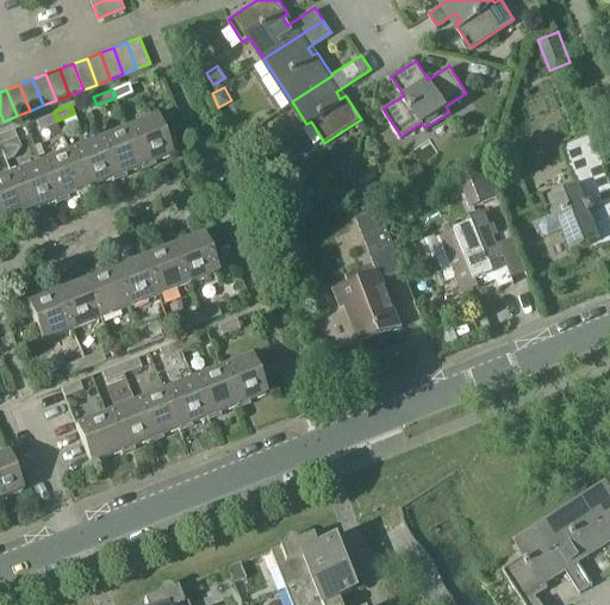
[(39,128),(57,120),(54,112),(37,118),(39,128)]
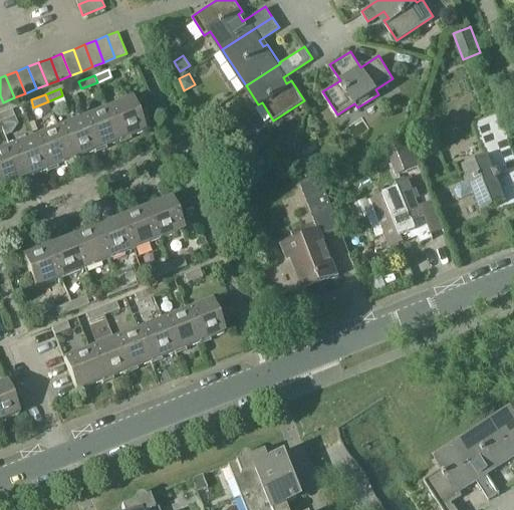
[(132,96),(106,106),(118,139),(144,129),(132,96)]
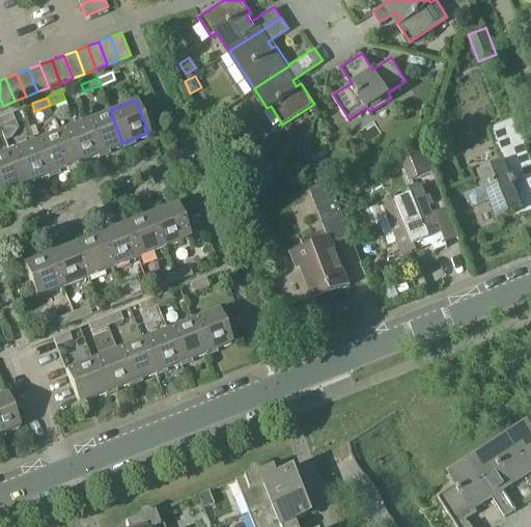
[(110,110),(85,119),(99,153),(122,143),(110,110)]
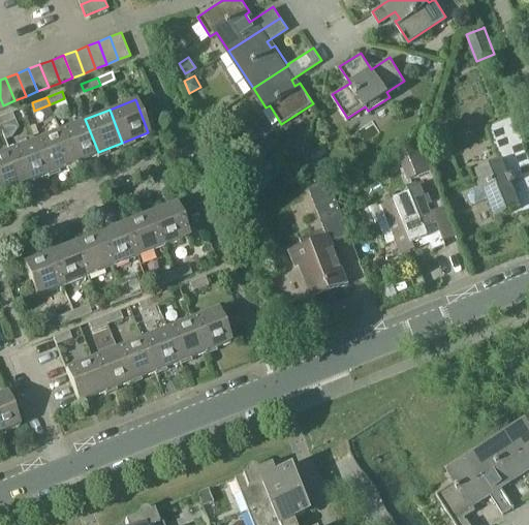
[(12,111),(0,115),(0,124),(16,118),(12,111)]
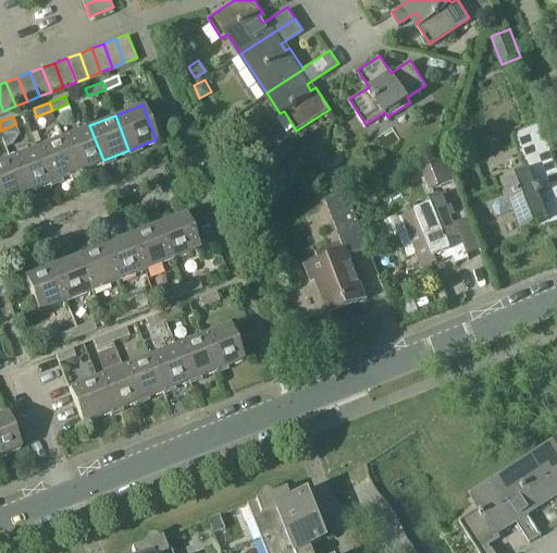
[(495,198),(492,205),(495,210),(500,212),(512,208),(521,230),(540,223),(541,225),(556,219),(556,163),(542,123),(516,133),(525,161),(529,170),(503,180),(508,194),(507,194),(495,198)]
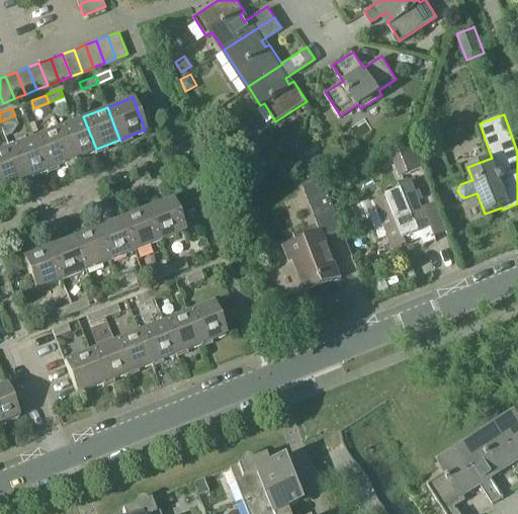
[(83,116),(58,126),(71,159),(96,149),(83,116)]
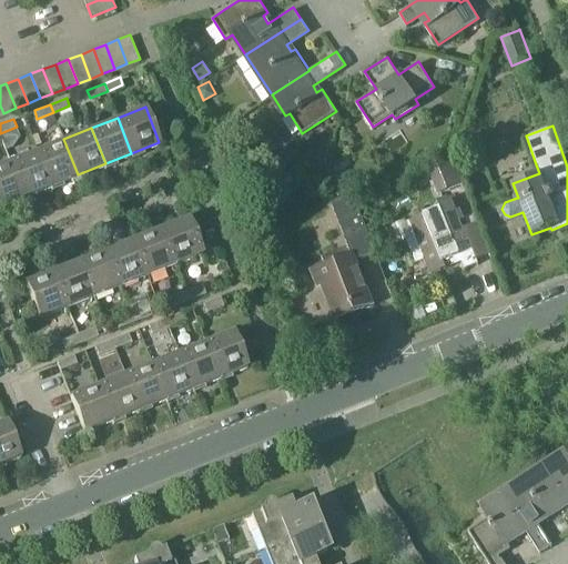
[(63,139),(37,150),(51,185),(78,174),(63,139)]
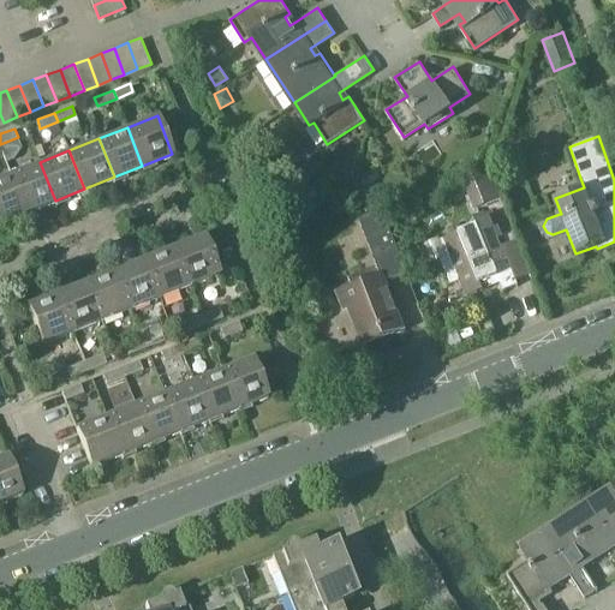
[(40,162),(11,173),(27,211),(55,201),(40,162)]
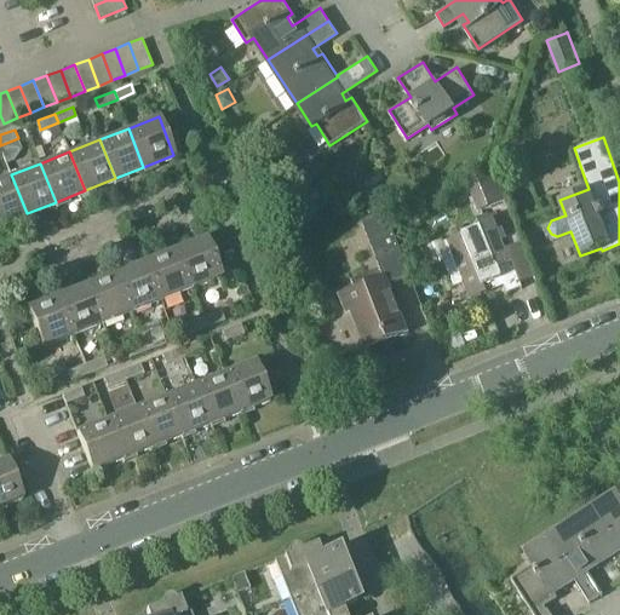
[(477,210),(506,199),(495,171),(466,182),(477,210)]
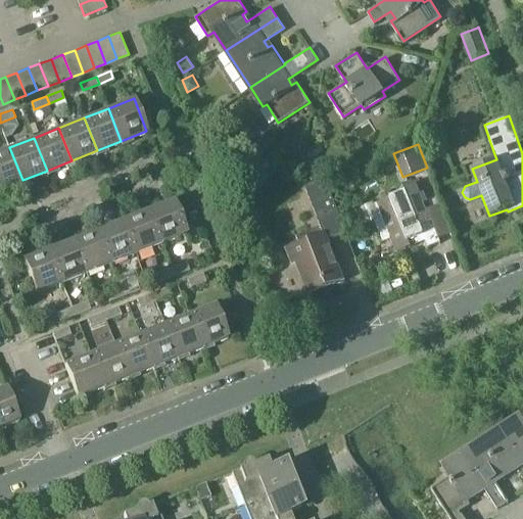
[(0,151),(0,188),(22,180),(9,147),(0,151)]
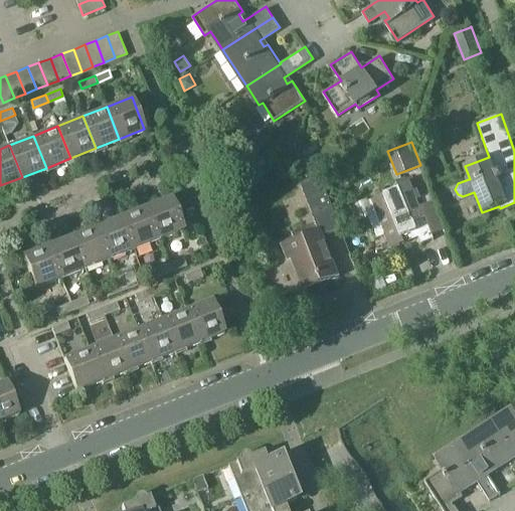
[(288,149),(286,154),(289,159),(295,158),(297,153),(294,149),(288,149)]
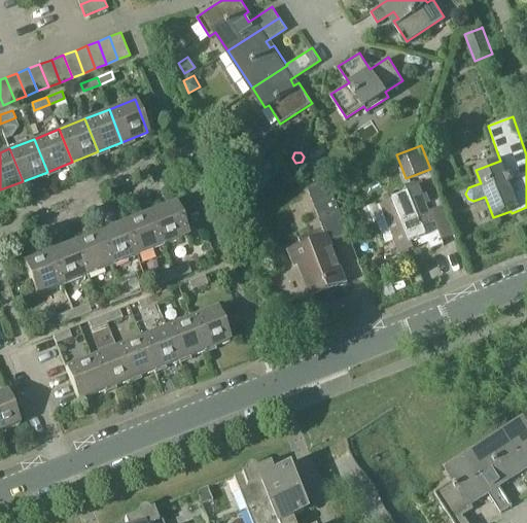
[(303,245),(289,249),(294,263),(299,262),(311,292),(345,279),(327,235),(334,232),(335,237),(348,232),(328,181),(309,188),(323,227),(299,236),(303,245)]
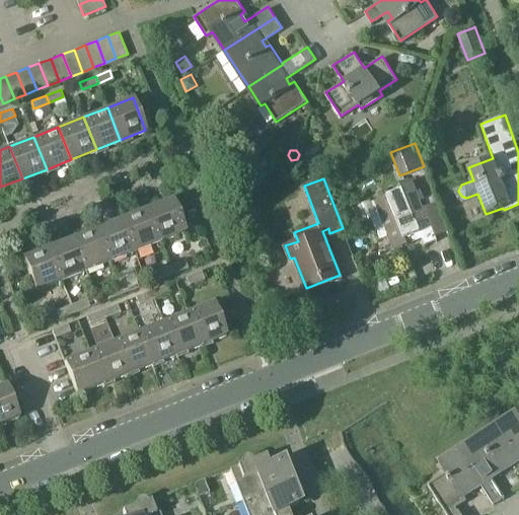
[(380,198),(371,201),(378,219),(373,221),(377,232),(380,238),(388,235),(393,248),(406,243),(404,237),(419,231),(424,243),(436,239),(435,235),(449,229),(438,201),(421,208),(419,201),(423,200),(415,178),(399,185),(399,186),(401,185),(403,189),(390,194),(380,198)]
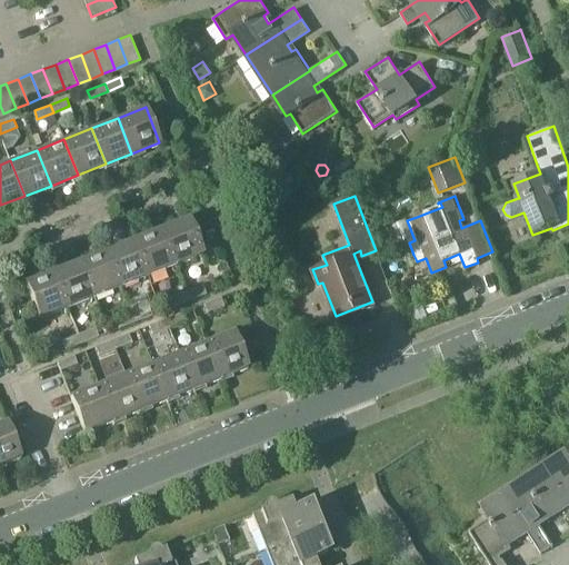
[(425,205),(413,209),(417,217),(428,212),(425,205)]
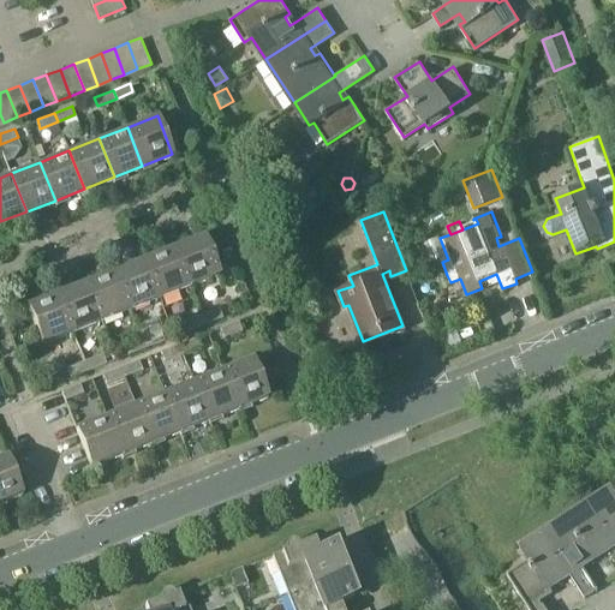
[(204,235),(175,246),(190,285),(220,273),(204,235)]
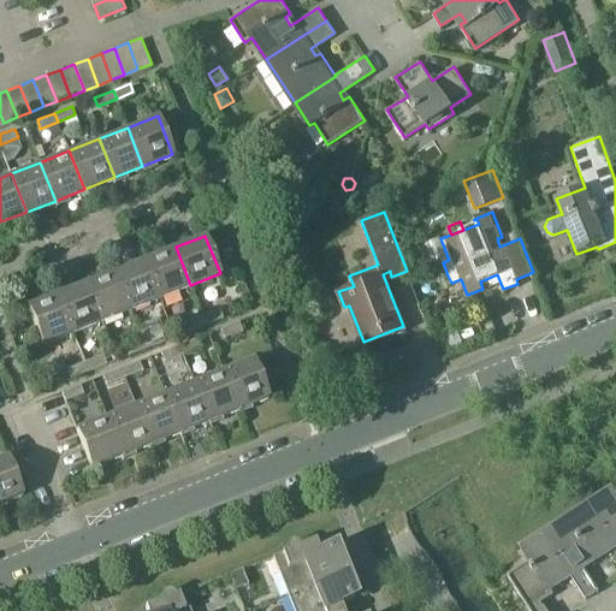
[(176,247),(146,259),(161,296),(190,285),(176,247)]
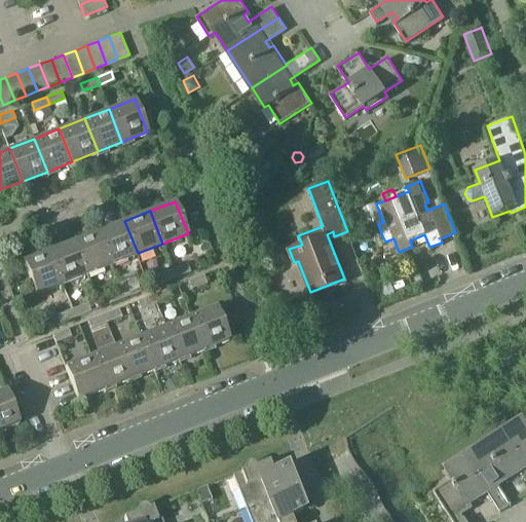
[(124,221),(100,230),(112,263),(138,253),(124,221)]
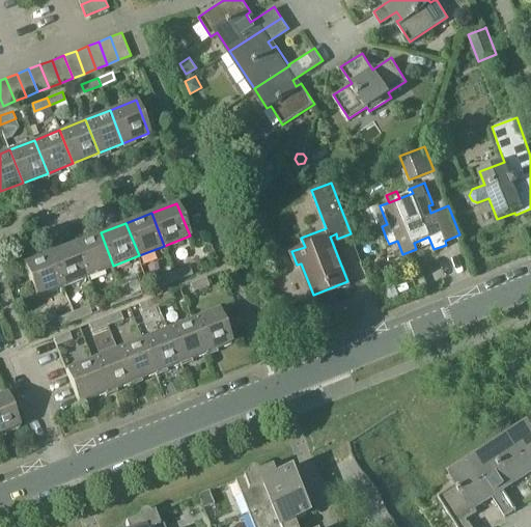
[(101,232),(76,243),(88,275),(113,266),(101,232)]
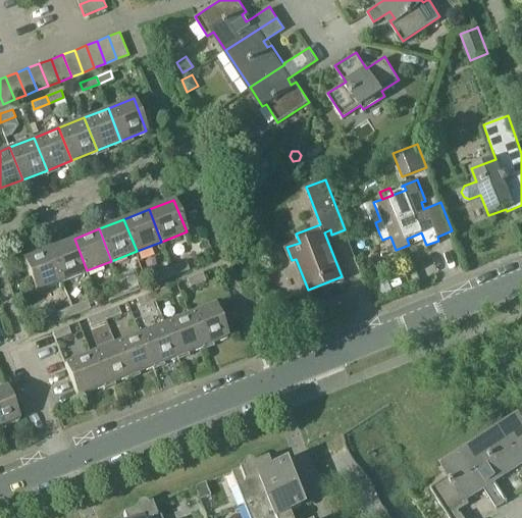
[(74,239),(49,249),(62,280),(87,270),(74,239)]
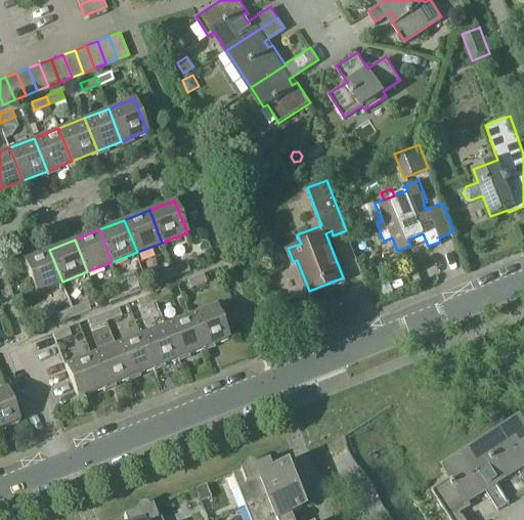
[(49,250),(25,259),(37,292),(62,282),(49,250)]
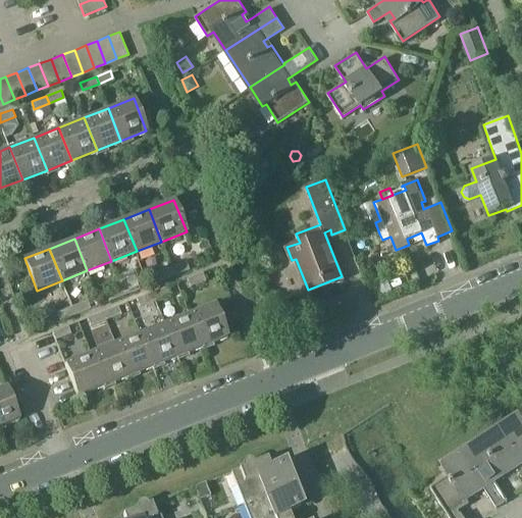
[(170,266),(173,273),(189,267),(186,260),(170,266)]
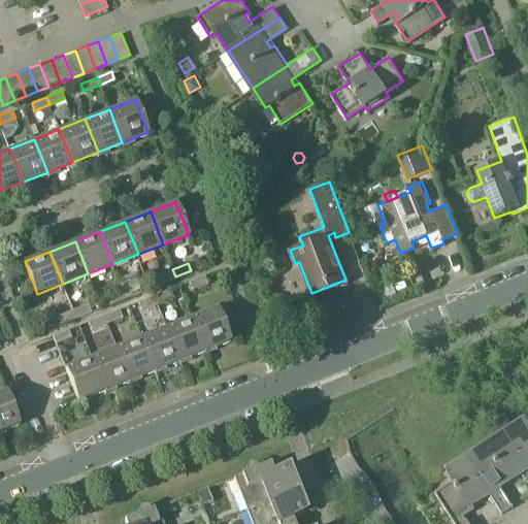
[(160,282),(175,276),(172,269),(157,274),(160,282)]
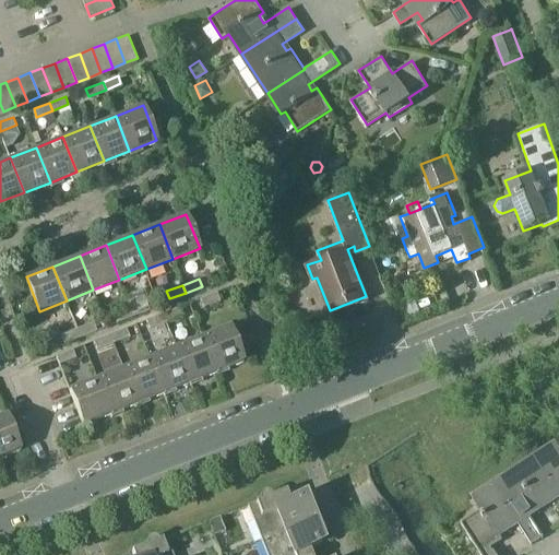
[(219,298),(216,290),(200,296),(203,305),(219,298)]
